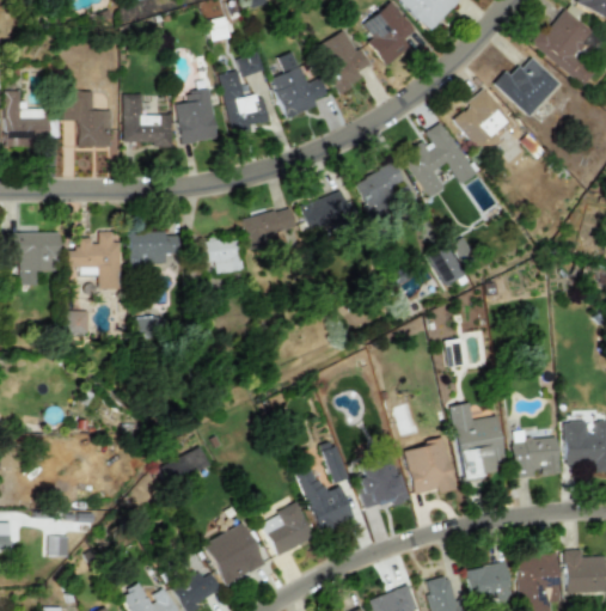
[(416,30),(395,0),(392,0),(365,22),(375,35),(368,41),(387,63),(411,46),(405,38),(416,30)]
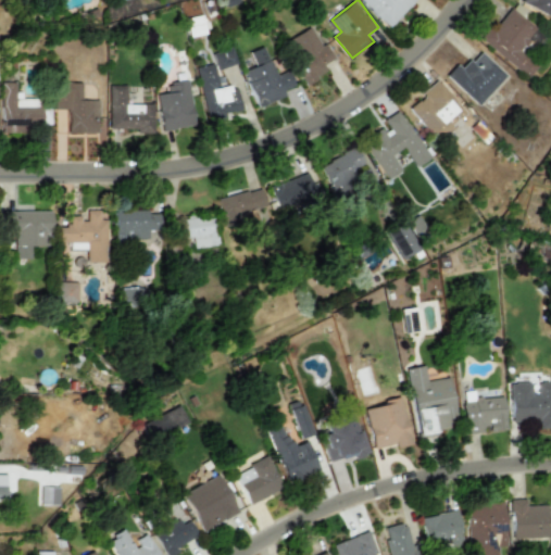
[(364,0),(392,26),(417,0),(364,0)]
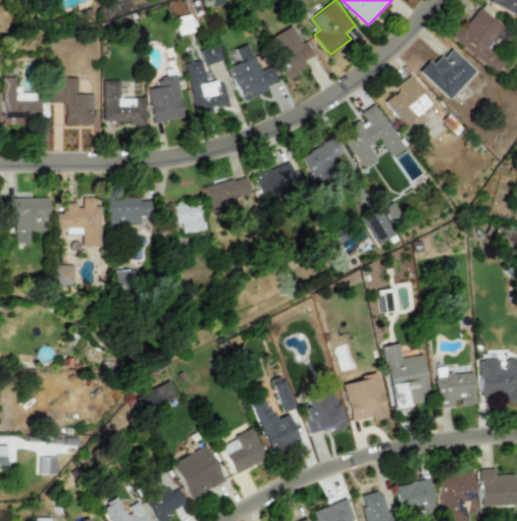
[(493,0),(492,2),(516,14),(516,0),(493,0)]
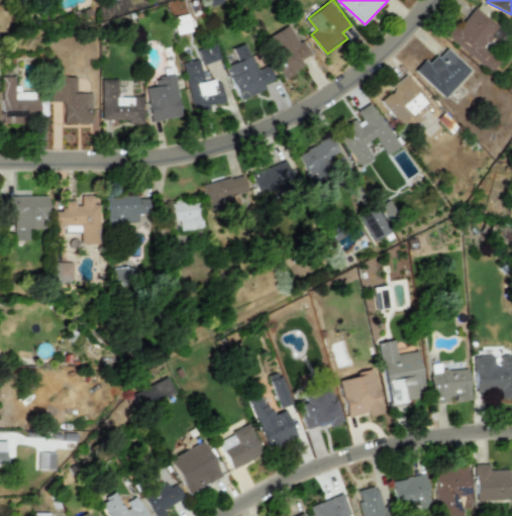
[(450,36),(493,72),(503,60),(486,44),(501,25),(476,5),(450,36)]
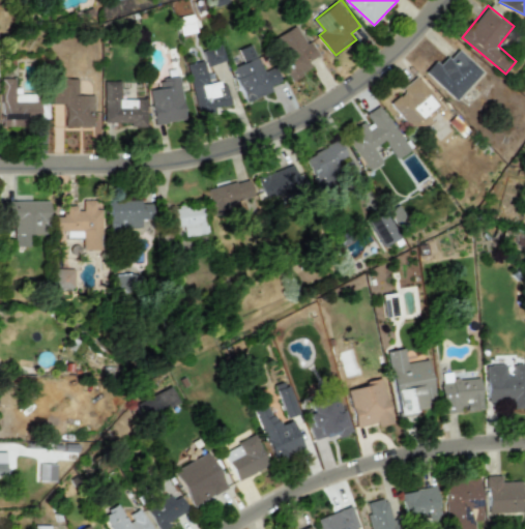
[(199,32),(198,15),(182,16),(183,33),(199,32)]
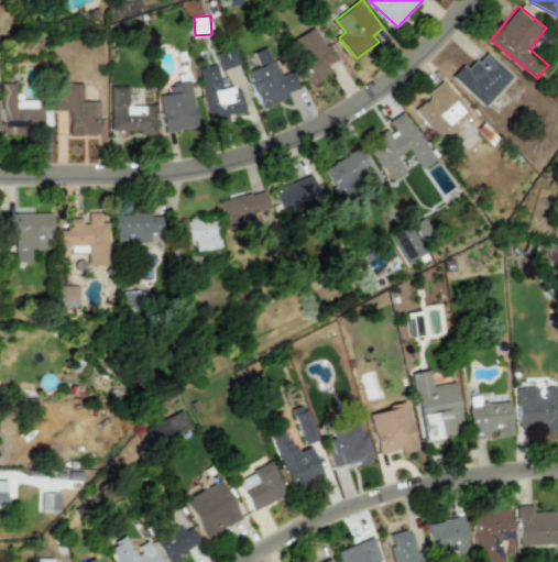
[(341,59),(334,42),(327,45),(319,26),(294,39),(314,83),(336,73),(331,64),(341,59)]
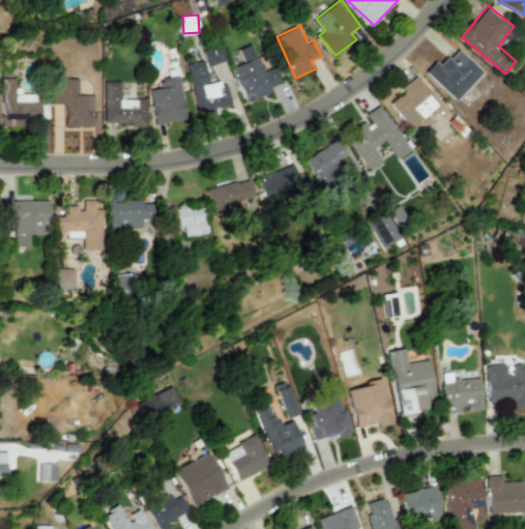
[(250,101),(275,90),(273,85),(284,81),(276,64),(266,68),(256,42),(241,49),(246,62),(235,66),(250,101)]
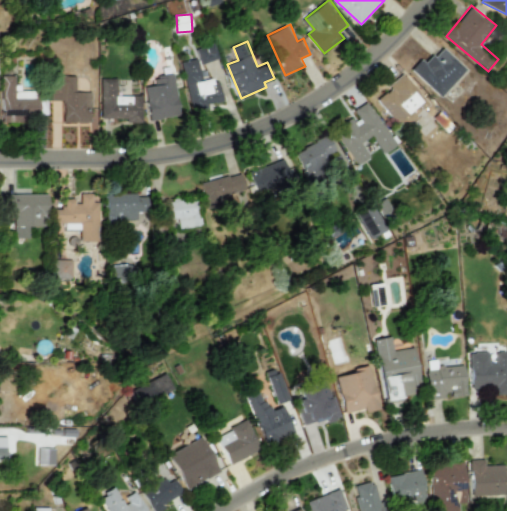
[(204,64),(222,57),(216,42),(198,48),(204,64)]
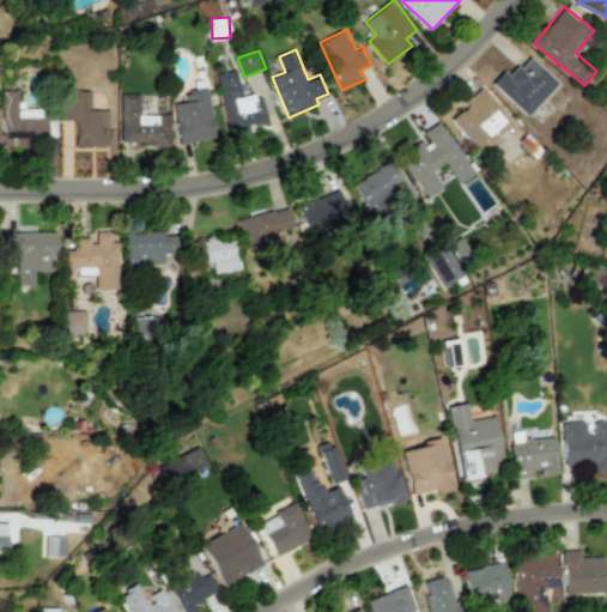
[(507,70),(495,82),(529,116),(562,83),(533,55),(513,76),(507,70)]
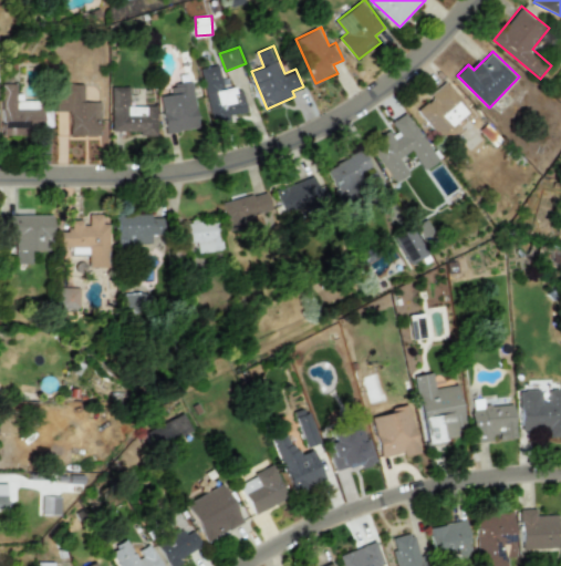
[(204,68),(217,124),(234,120),(232,115),(251,111),(245,85),(228,89),(221,63),(204,68)]
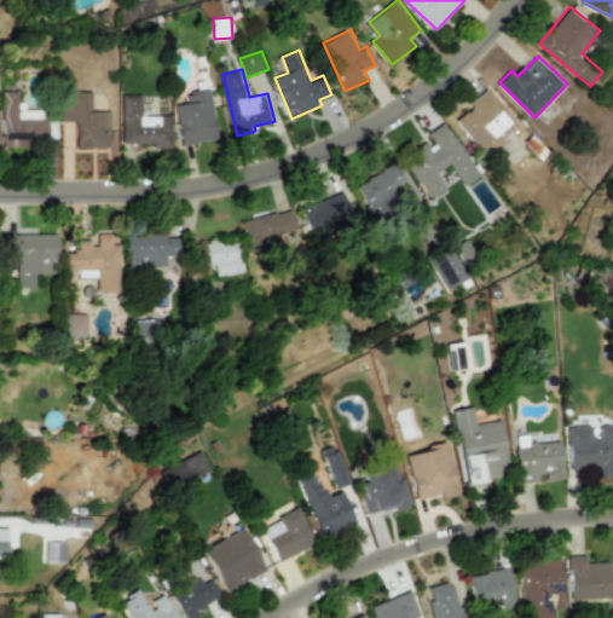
[(522,125),(491,87),(473,103),(475,107),(460,120),(487,154),(522,125)]
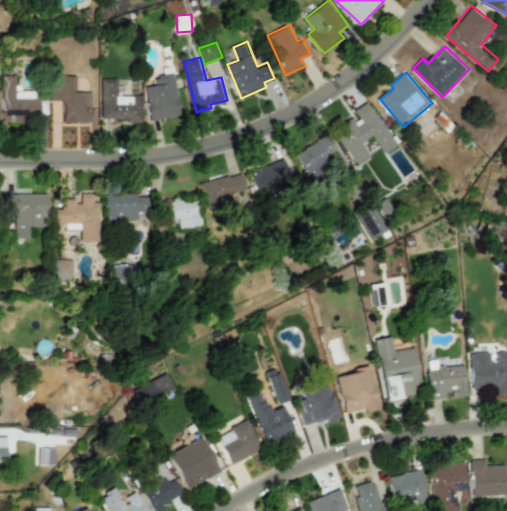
[(148,86),(152,119),(182,115),(177,73),(156,76),(157,84),(148,86)]
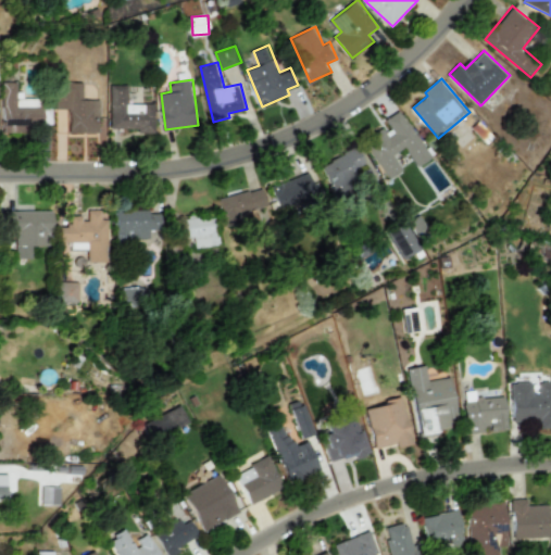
[(59,108),(72,108),(71,131),(101,133),(102,99),(85,99),(86,82),(59,80),(59,108)]
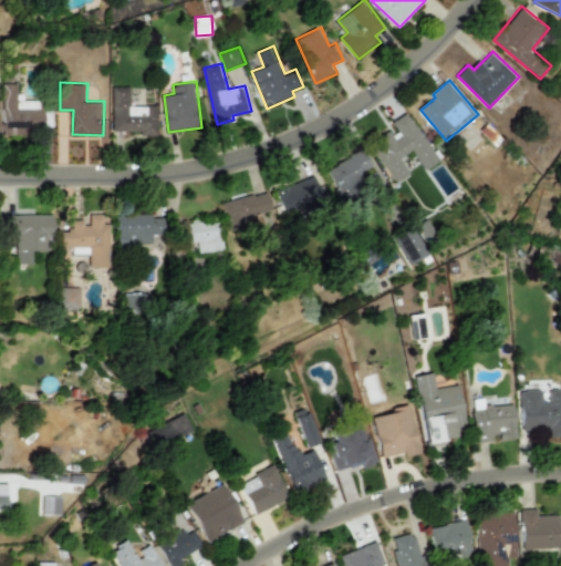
[(6,134),(32,134),(32,129),(45,129),(45,100),(20,100),(19,83),(4,83),(4,98),(6,98),(6,134)]
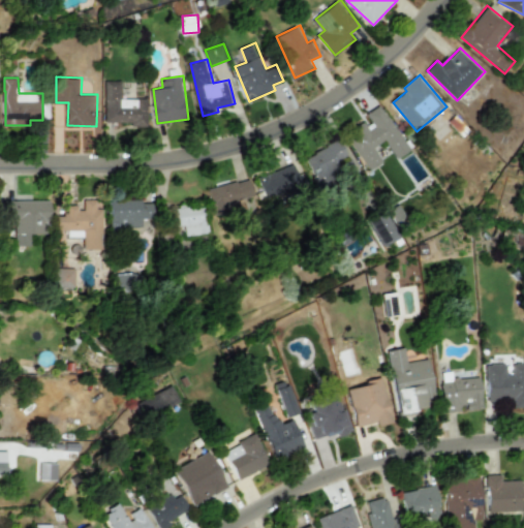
[(149,126),(149,98),(123,98),(124,81),(108,81),(106,121),(133,121),(133,125),(149,126)]
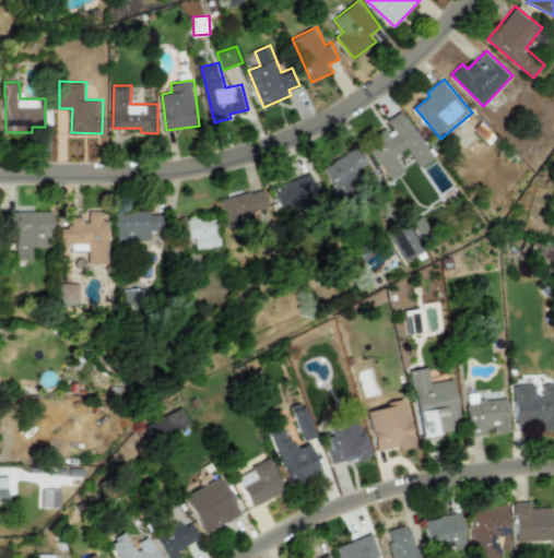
[(408,170),(398,155),(409,147),(421,166),(435,157),(405,109),(389,119),(393,126),(377,137),(380,141),(372,146),(392,180),(408,170)]
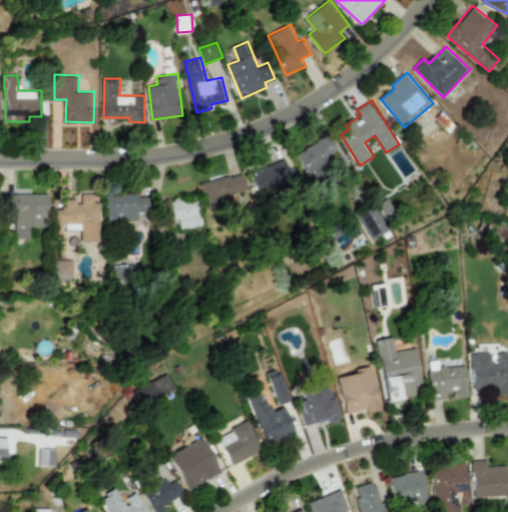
[(338,151),(332,135),(298,150),(310,177),(333,166),(328,155),(338,151)]
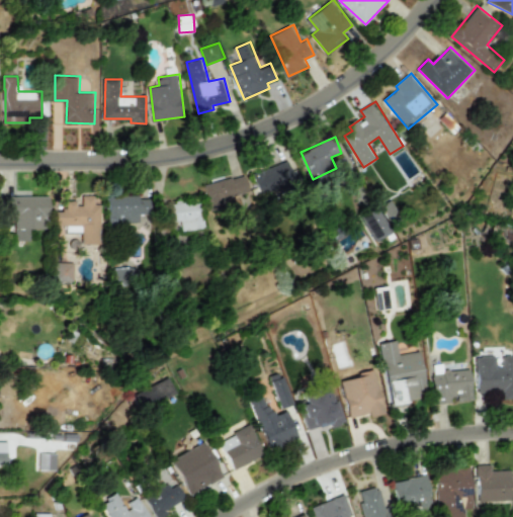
[(255,173),(264,197),(300,183),(290,159),(255,173)]
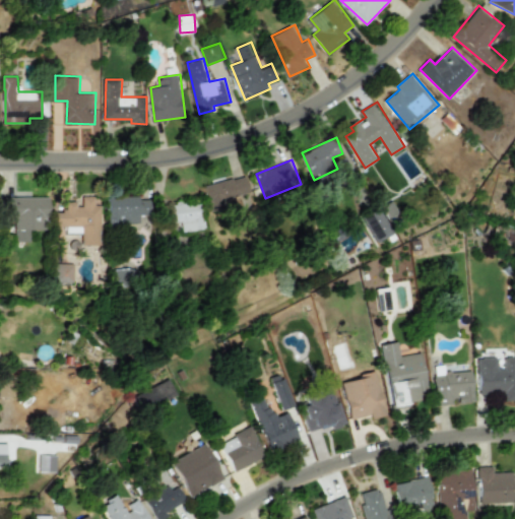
[(206,186),(212,205),(253,193),(247,174),(206,186)]
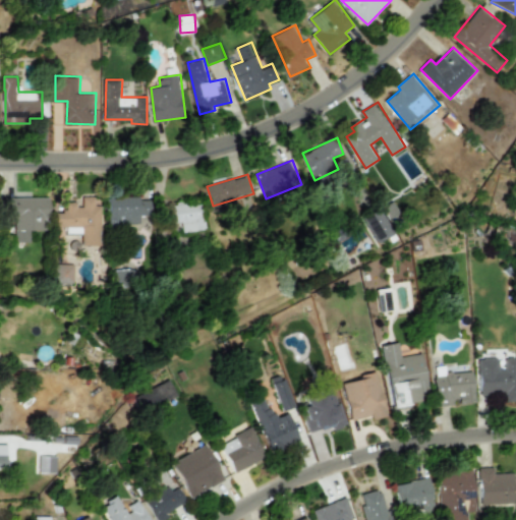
[(12,219),(17,219),(16,241),(32,241),(32,230),(51,230),(51,196),(13,195),(12,219)]
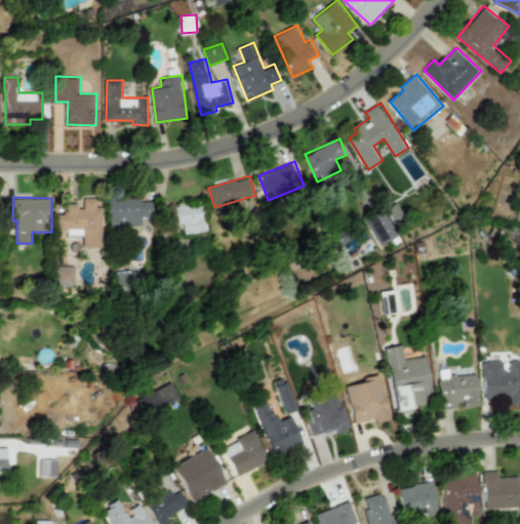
[(104,246),(104,206),(97,206),(97,197),(85,197),(85,204),(67,204),(67,213),(58,213),(58,236),(84,236),(84,246),(104,246)]
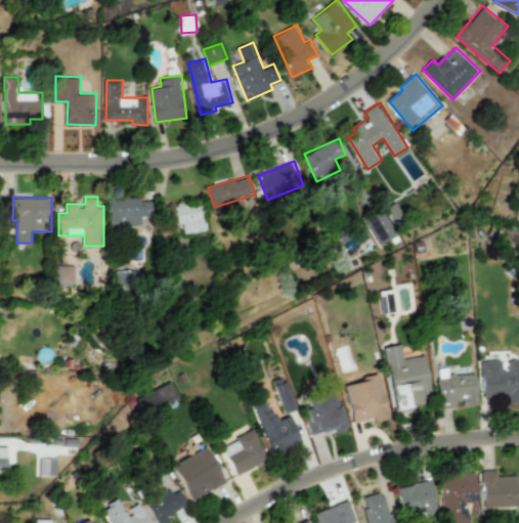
[(111,198),(112,224),(143,224),(143,216),(154,216),(154,201),(142,201),(142,197),(111,198)]
